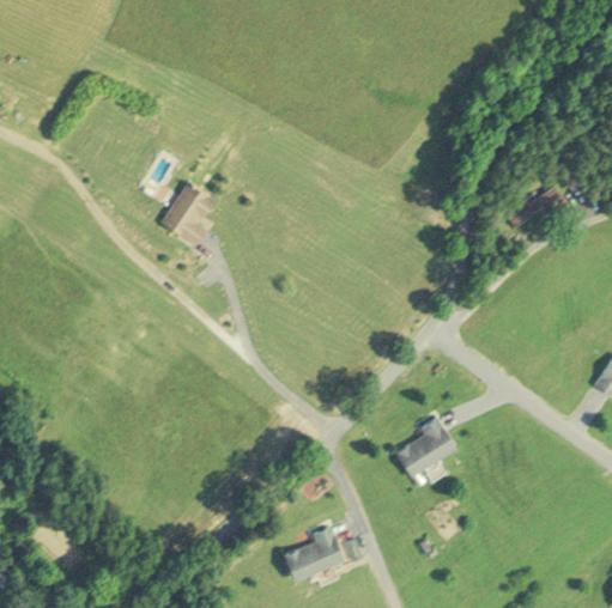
[(204,222),(218,196),(188,180),(162,224),(199,245),(210,225),(204,222)]
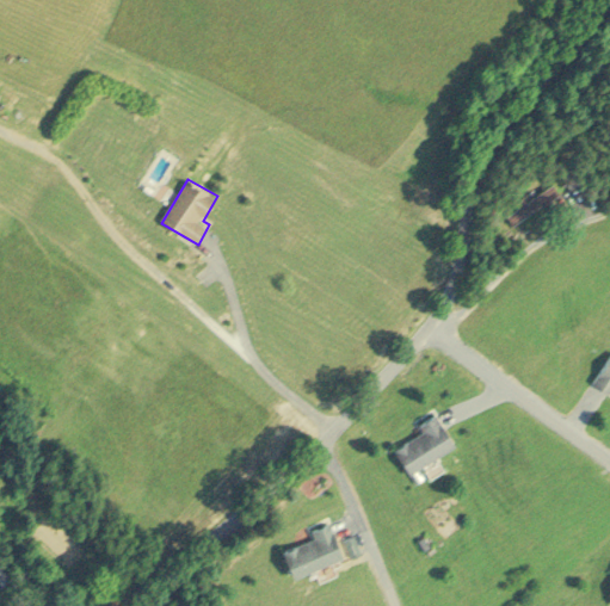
[(515,229),(538,208),(529,196),(504,217),(515,229)]
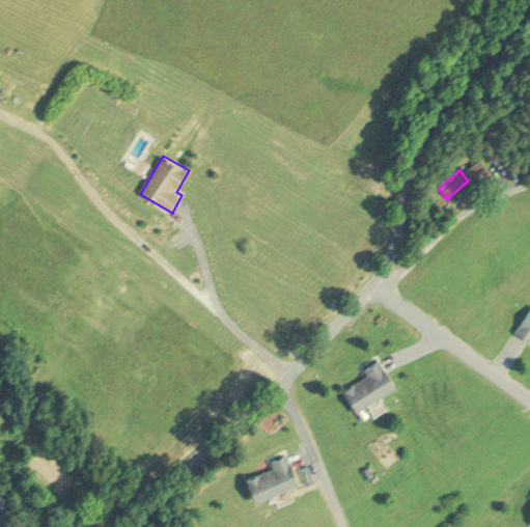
[(529,310),(517,334),(529,342),(529,310)]
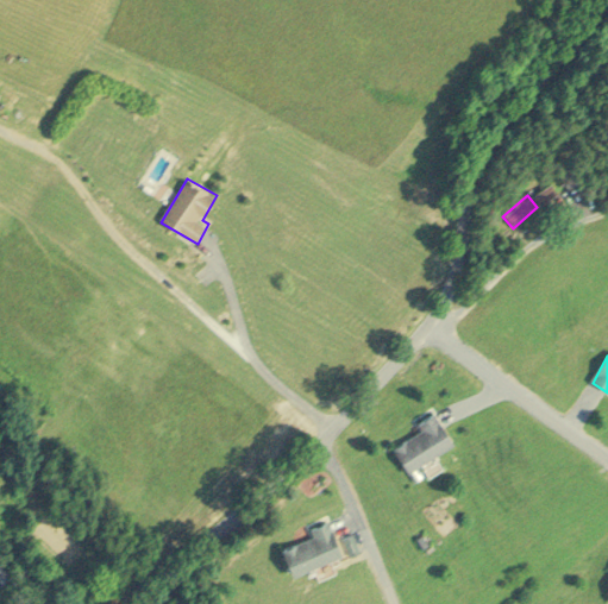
[(418,425),(422,432),(394,450),(408,474),(456,445),(437,413),(418,425)]
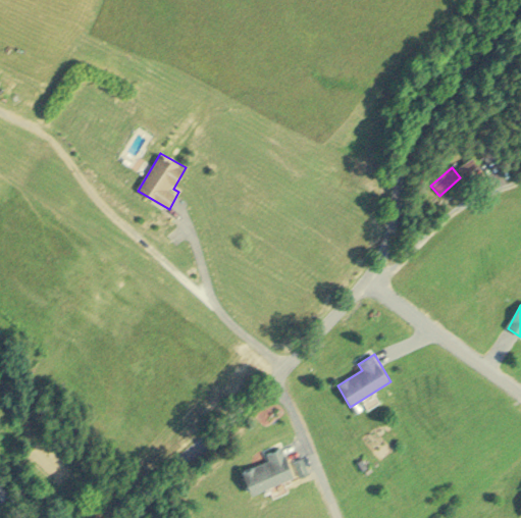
[(295,478),(283,448),(265,454),(268,462),(241,471),(249,495),(295,478)]
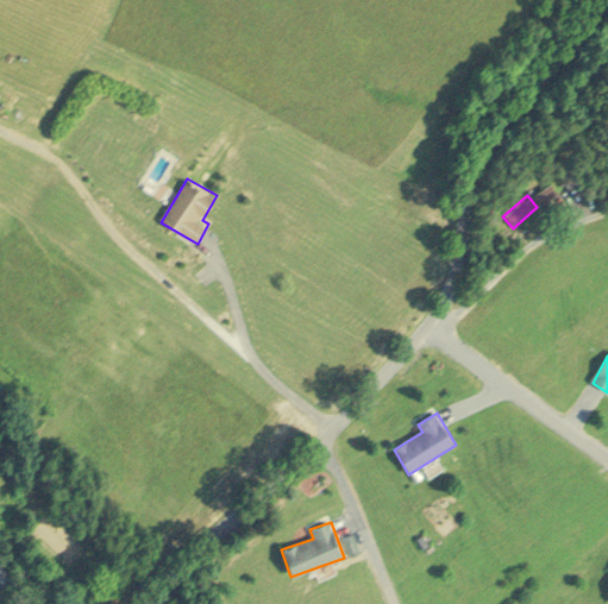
All buildings are outlined.
